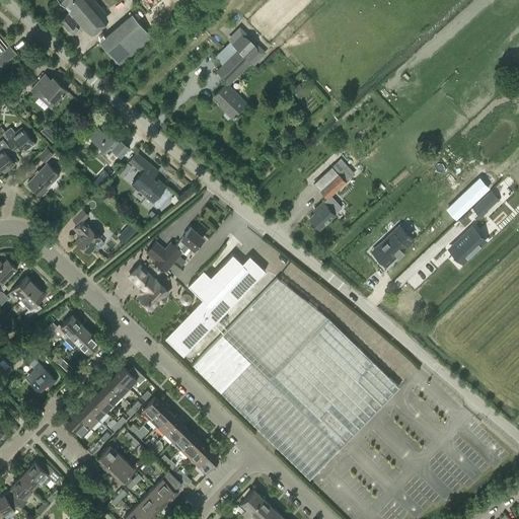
[(61,0),(65,3),(70,10),(69,11),(59,19),(68,30),(72,34),(79,29),(75,24),(77,23),(71,16),(73,15),(84,29),(105,12),(94,0),(61,0)]
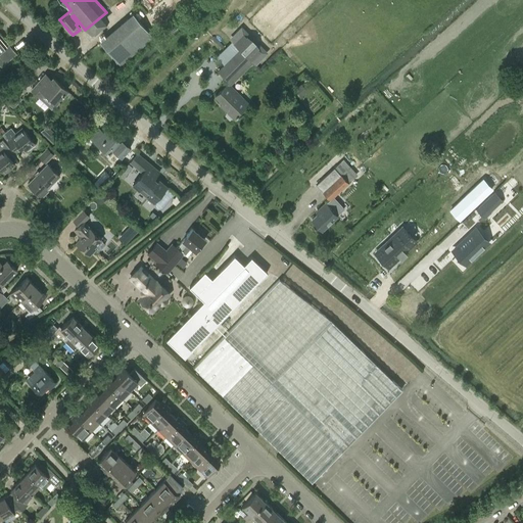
[(133,13),(99,41),(121,65),(153,37),(133,13)]
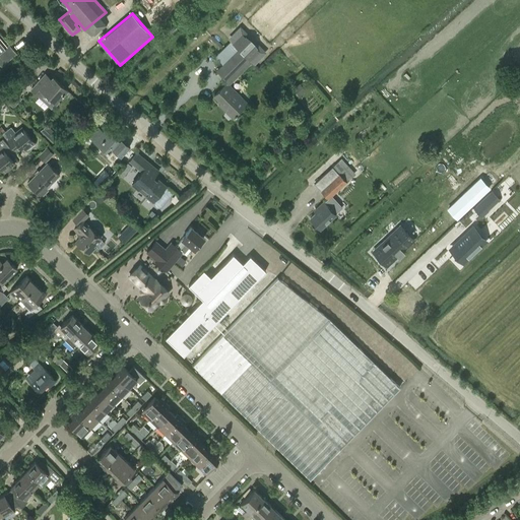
[(222,85),(212,95),(220,104),(218,105),(224,112),(223,115),(229,119),(231,118),(232,119),(245,105),(240,100),(242,96),(230,85),(252,62),(255,65),(266,53),(240,26),(228,39),(230,41),(214,57),(222,64),(216,70),(225,79),(221,84),(222,85)]
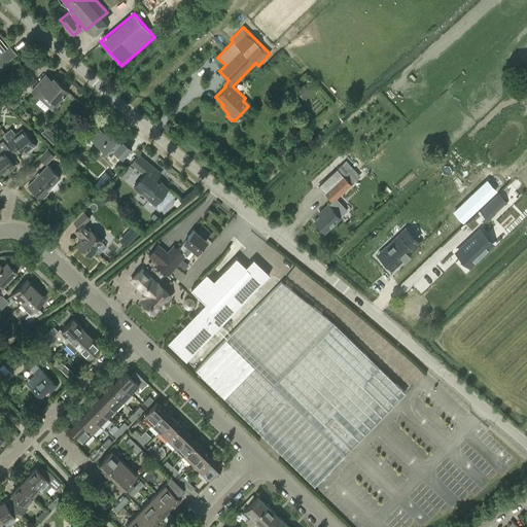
[(0,65),(1,67),(16,54),(0,34),(0,65)]
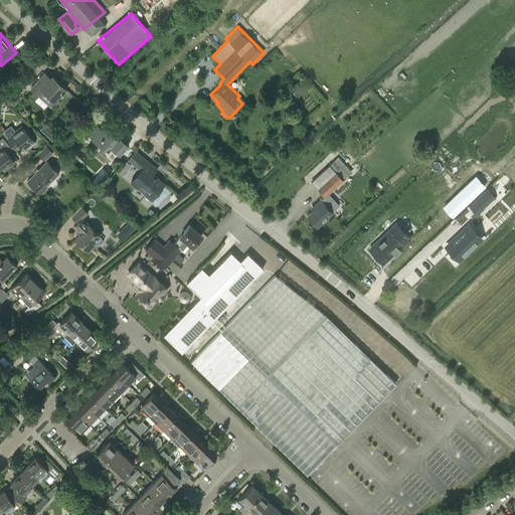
[(42,75),(31,89),(38,94),(42,90),(55,101),(66,89),(52,76),(48,80),(42,75)]
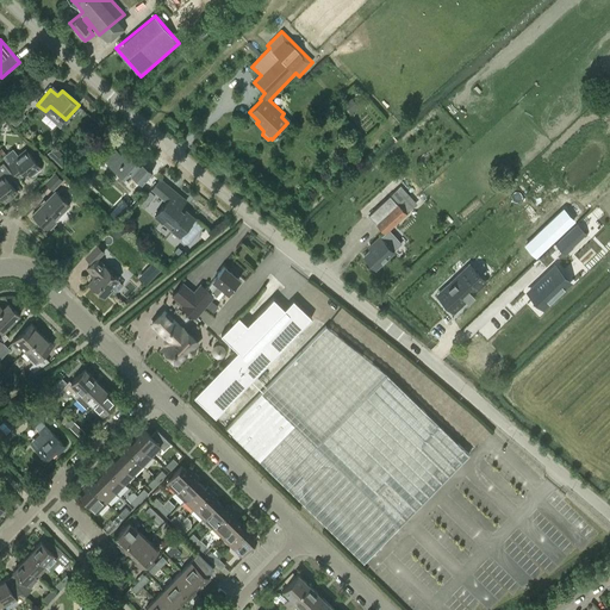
[(352,98),(346,104),(353,112),(359,106),(352,98)]
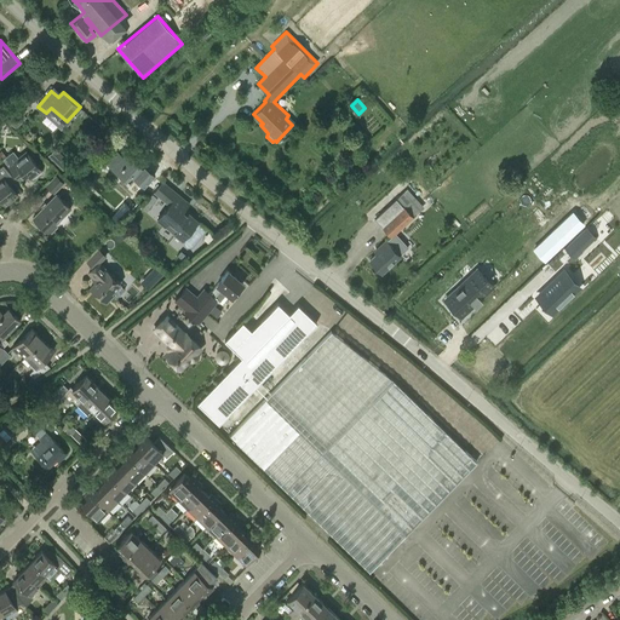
[(21,105),(7,120),(12,126),(27,112),(21,105)]
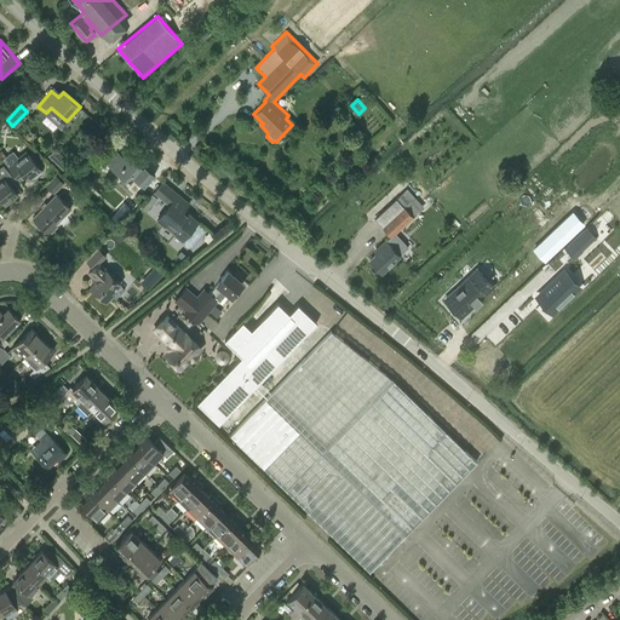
[(109,143),(98,155),(108,164),(130,183),(135,177),(144,187),(155,173),(145,165),(143,167),(126,151),(122,155),(109,143)]
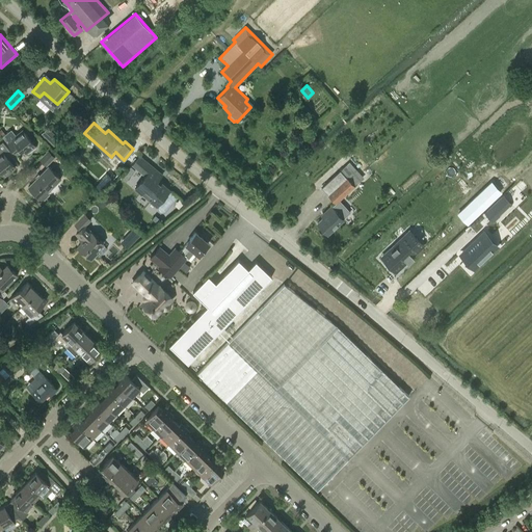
[(10,130),(2,136),(11,148),(17,144),(25,155),(35,147),(22,130),(15,135),(10,130)]
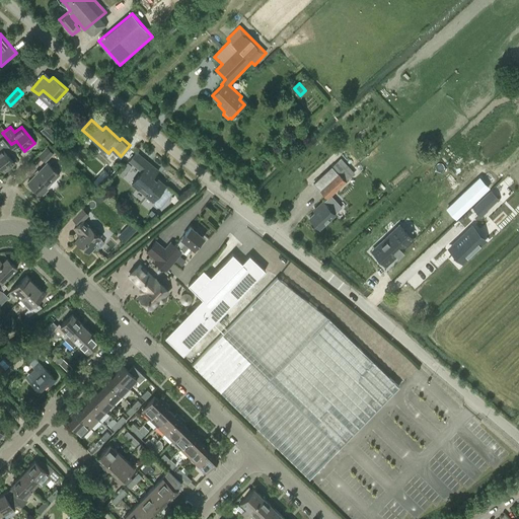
[(0,165),(5,171),(15,163),(7,154),(11,150),(3,139),(0,141),(0,165)]
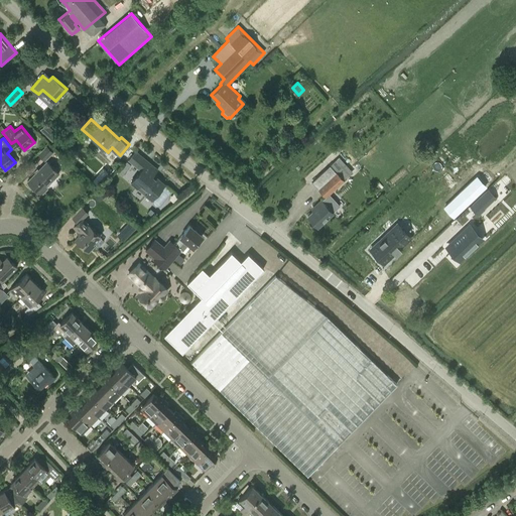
[(46,145),(37,154),(45,161),(53,152),(46,145)]
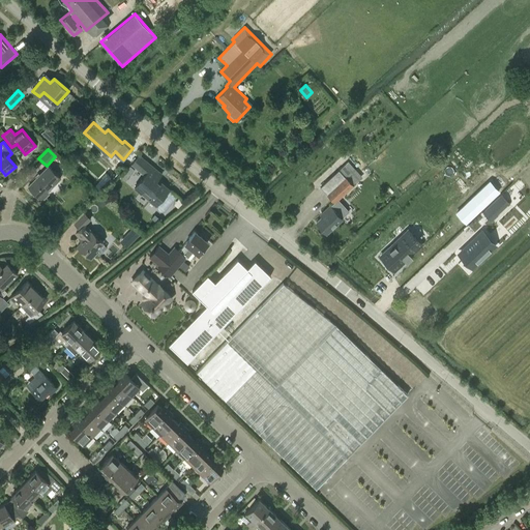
[(139,154),(131,164),(145,175),(135,187),(156,205),(170,188),(158,179),(163,174),(139,154)]
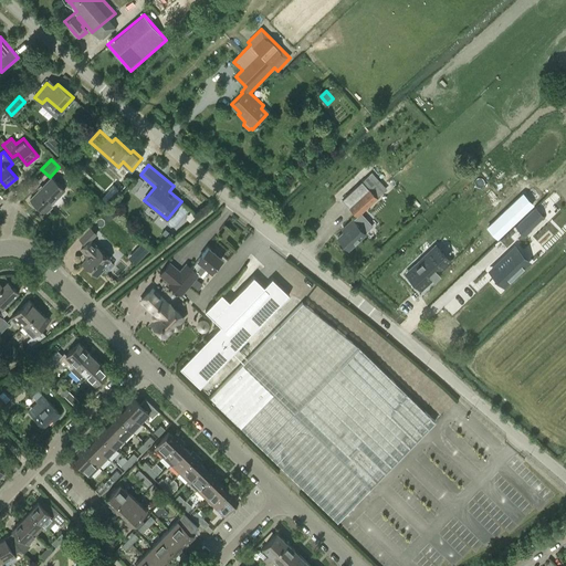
[(371,173),(342,199),(358,217),(387,189),(371,173)]
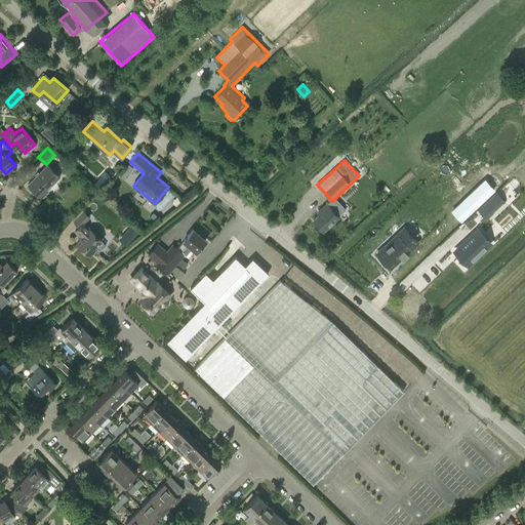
[(48,164),(29,185),(42,198),(48,192),(47,191),(61,176),(48,164)]
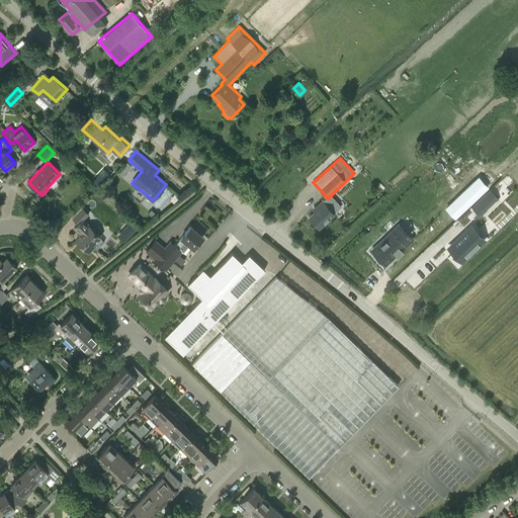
[(452,174),(440,186),(455,200),(467,188),(452,174)]
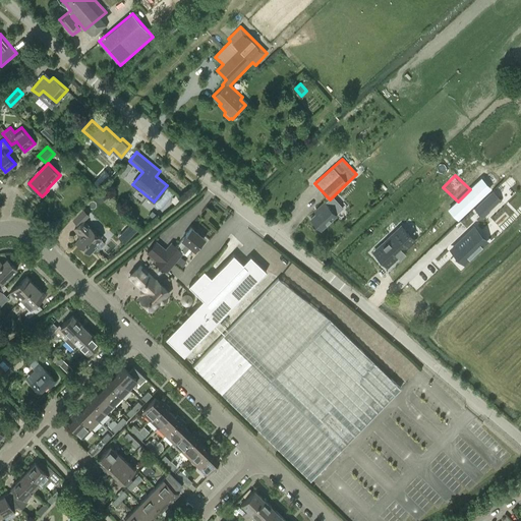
[(464,210),(479,194),(473,189),(459,205),(464,210)]
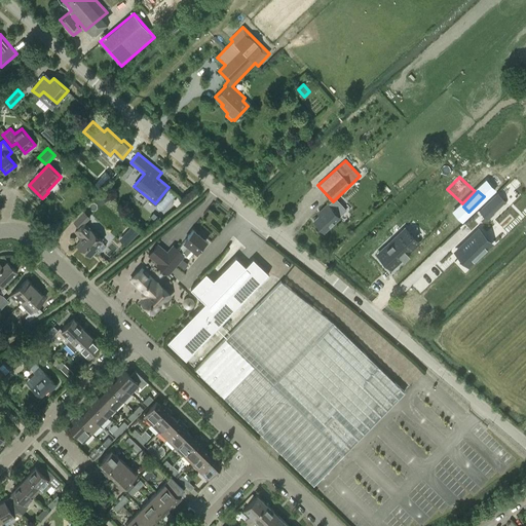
[(497,193),(479,211),(487,220),(494,214),(493,213),(503,203),(504,203),(506,202),(497,193)]
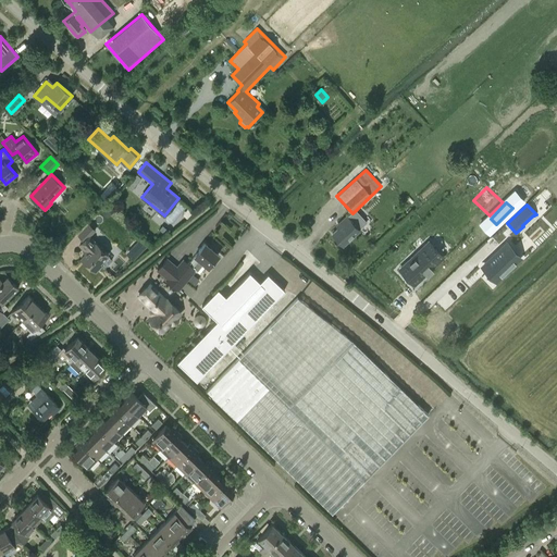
[(339,227),(332,234),(343,245),(358,230),(361,226),(355,219),(351,222),(346,217),(337,225),(339,227)]
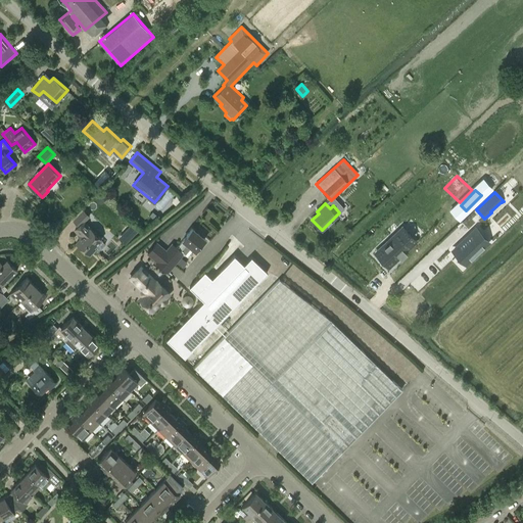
[(84,210),(74,221),(79,226),(75,230),(82,237),(76,243),(89,255),(95,248),(93,247),(102,238),(99,235),(100,234),(95,229),(94,230),(84,220),(88,216),(84,210)]
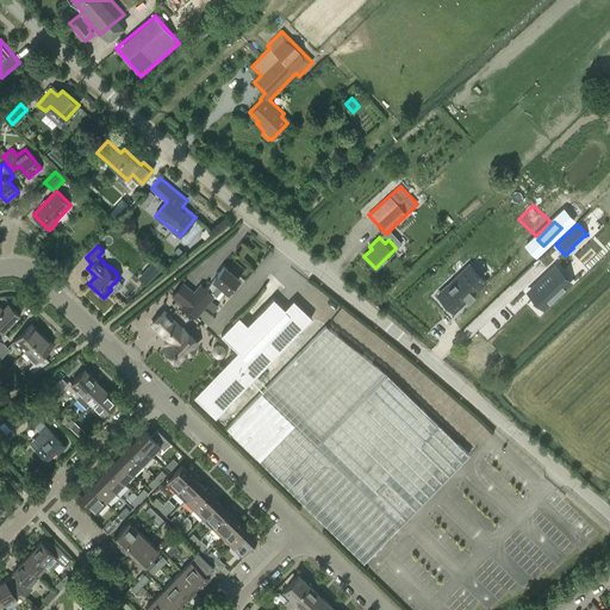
[(147,271),(153,278),(162,271),(156,262),(147,271)]
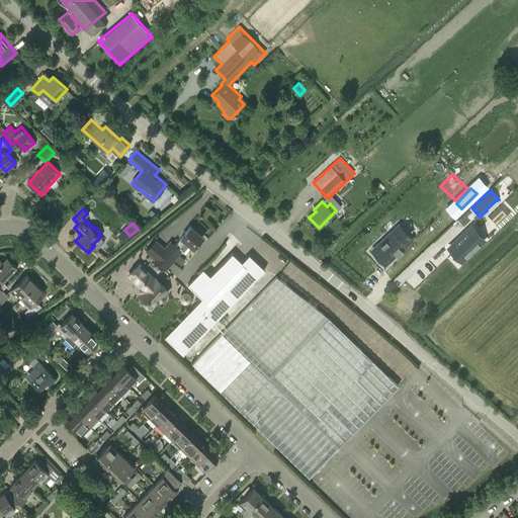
[(184,252),(190,244),(194,248),(203,237),(190,227),(175,245),(171,241),(165,248),(156,240),(145,252),(155,260),(166,269),(182,250),(184,252)]
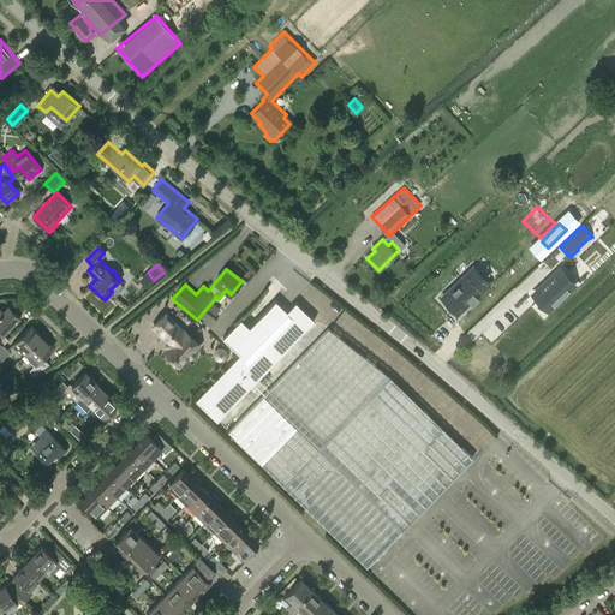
[(471,269),(442,297),(458,314),(470,302),(472,304),(472,303),(477,298),(478,299),(478,298),(477,296),(487,286),(471,269)]
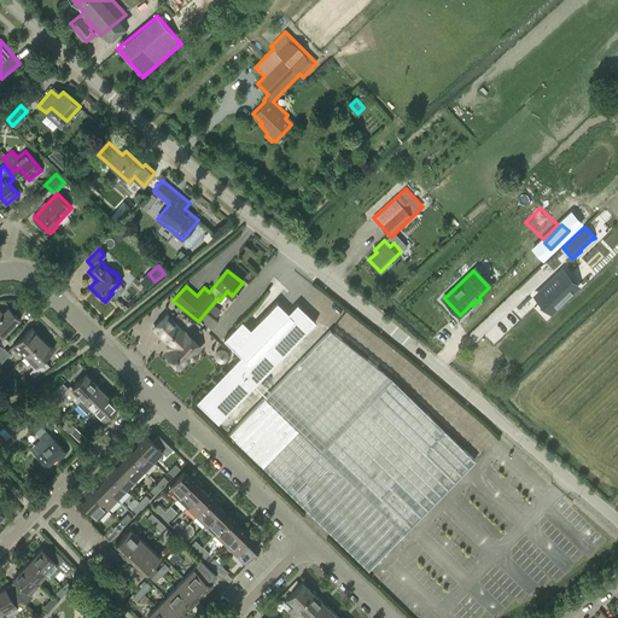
[(559,274),(538,293),(543,298),(541,301),(549,310),(576,286),(566,277),(564,279),(559,274)]
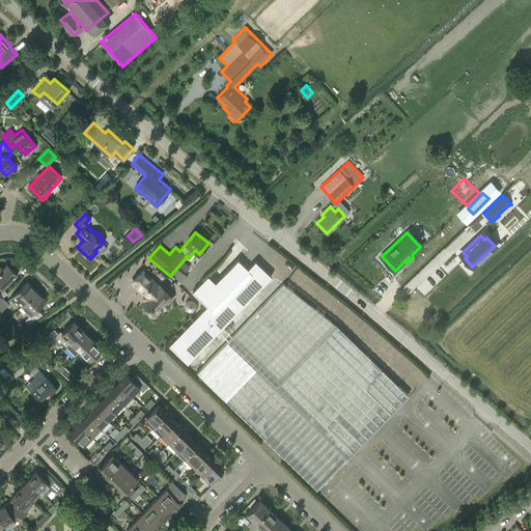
[(277,275),(280,271),(260,252),(257,256),(277,275)]
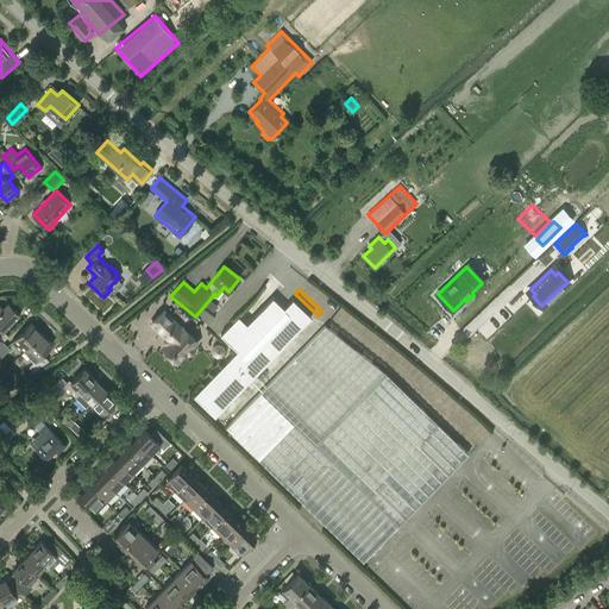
[(237,351),(194,396),(215,416),(312,318),(293,300),(284,308),(272,297),(238,333),(230,325),(220,334),(237,351)]
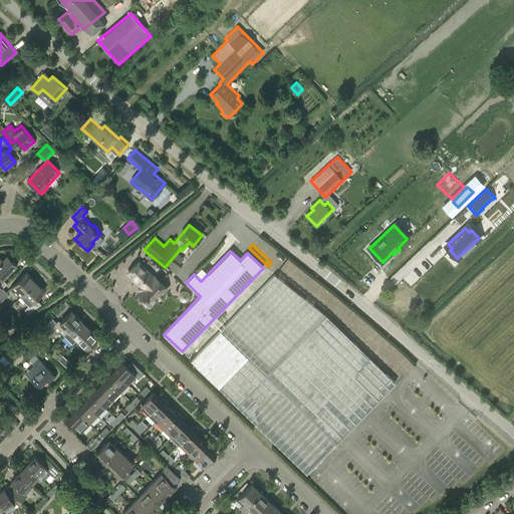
[(0,290),(2,288),(3,288),(7,284),(3,279),(17,265),(7,256),(0,263),(0,290)]
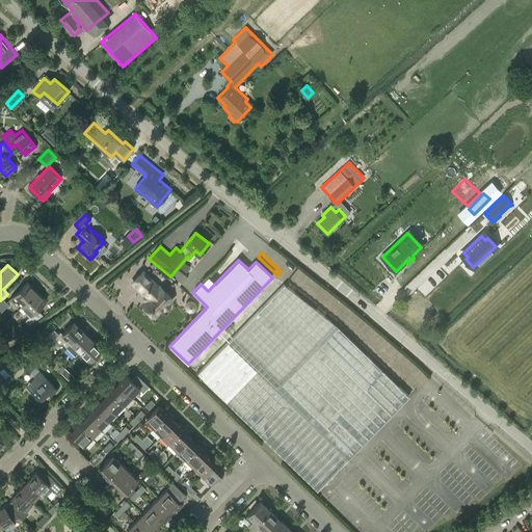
[(142,272),(133,282),(147,295),(147,300),(142,304),(155,316),(173,298),(160,287),(159,288),(142,272)]
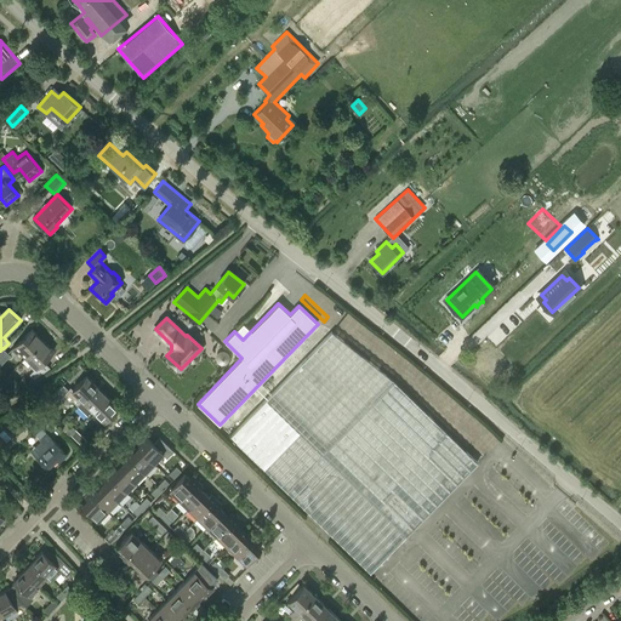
[(372,571),(478,460),(335,326),(232,436),(274,474),(280,457),(288,460),(281,454),(286,449),(283,443),(290,450),(291,446),(301,442),(306,451),(307,446),(336,456),(335,461),(340,462),(336,465),(349,469),(370,505),(372,506),(369,510),(381,514),(379,525),(392,529),(385,548),(381,551),(372,548),(370,552),(342,542),(372,571)]
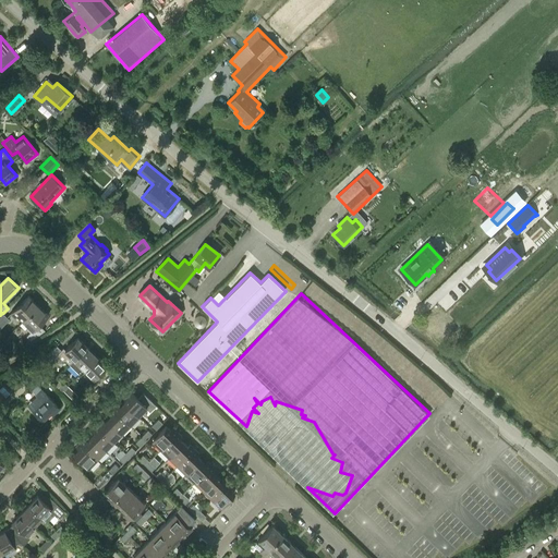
[(23,322),(38,305),(28,295),(11,314),(14,317),(16,316),(23,322)]
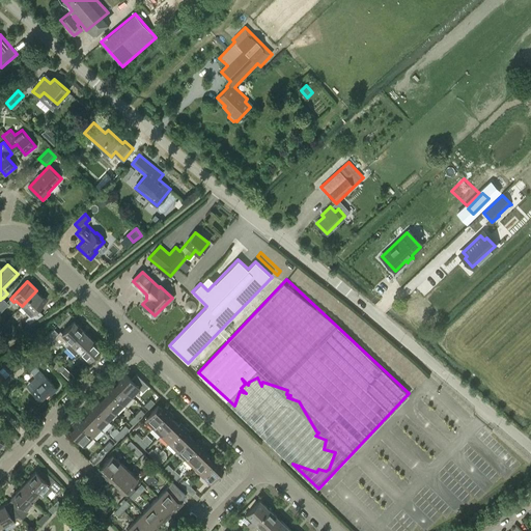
[(46,300),(36,290),(22,306),(27,311),(25,313),(29,317),(26,322),(29,324),(43,314),(37,309),(46,300)]
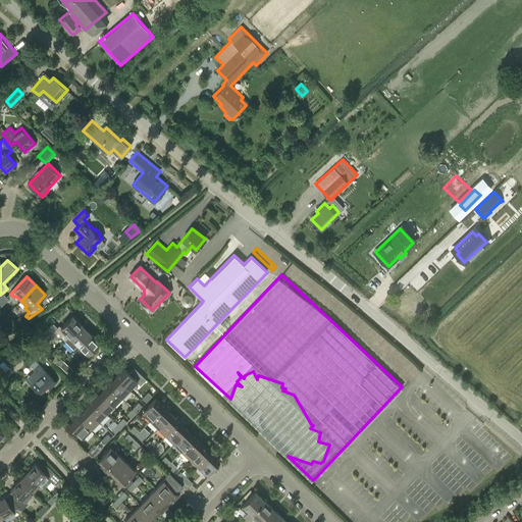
[(2,293),(0,295),(0,308),(9,299),(3,293),(2,293)]
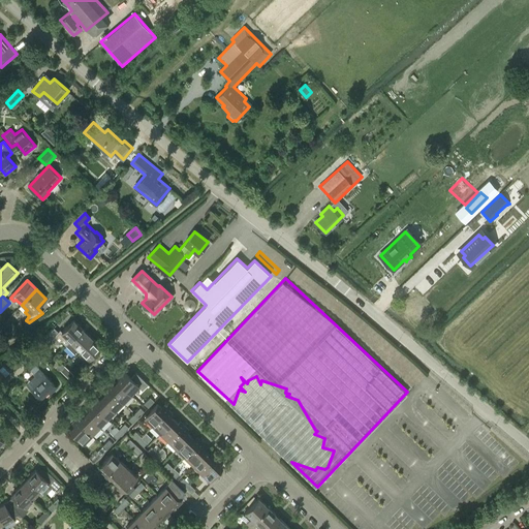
[(71,341),(83,329),(73,320),(62,332),(60,330),(58,332),(53,328),(44,337),(50,341),(51,340),(54,344),(58,344),(59,342),(62,342),(66,346),(70,341),(71,341)]
